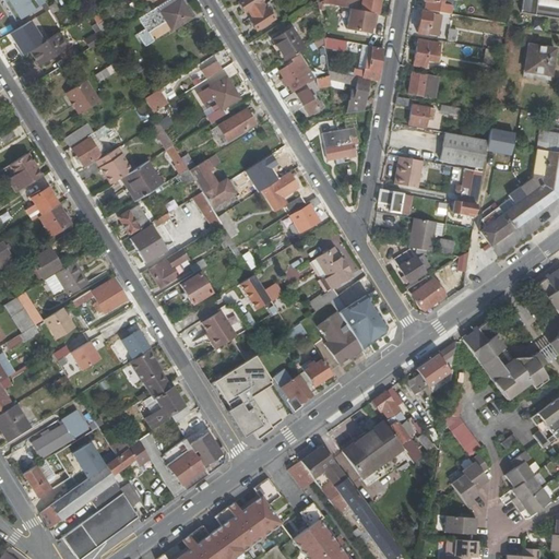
[(37,8),(32,0),(0,0),(3,6),(0,8),(0,12),(1,14),(3,19),(10,15),(14,22),(37,8)]
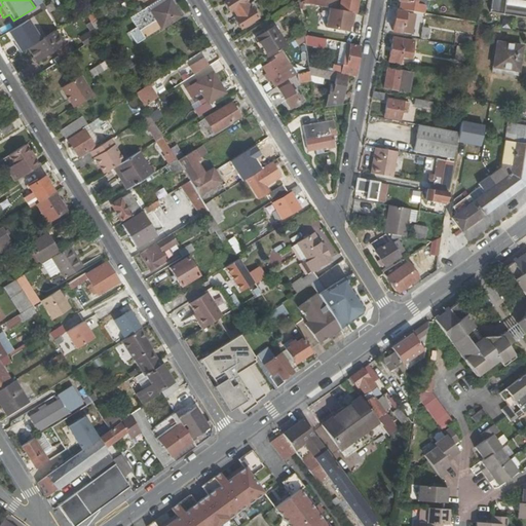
[(173,6),(167,0),(155,0),(128,17),(135,29),(127,33),(136,44),(143,40),(139,31),(154,22),(159,30),(180,17),(173,6)]
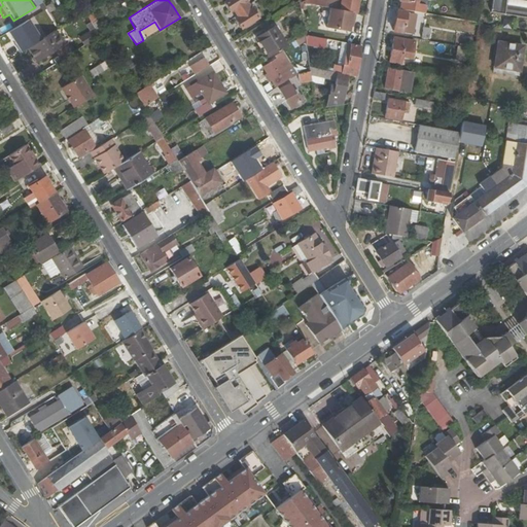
[(244,0),(226,0),(222,3),(229,13),(231,11),(233,14),(235,19),(233,21),(239,31),(257,20),(244,0)]
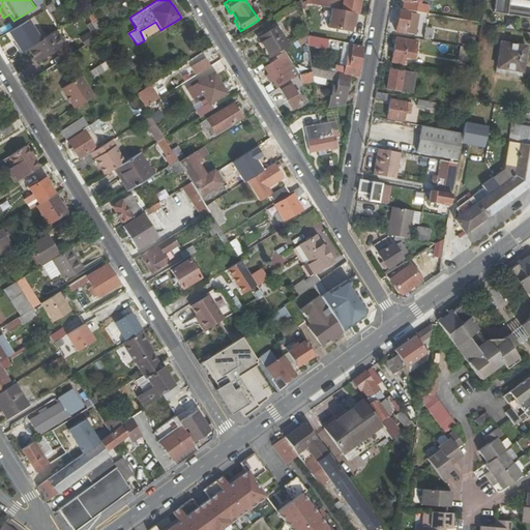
[(332,9),(358,15),(360,2),(360,0),(306,0),(302,3),(322,7),(332,9)]
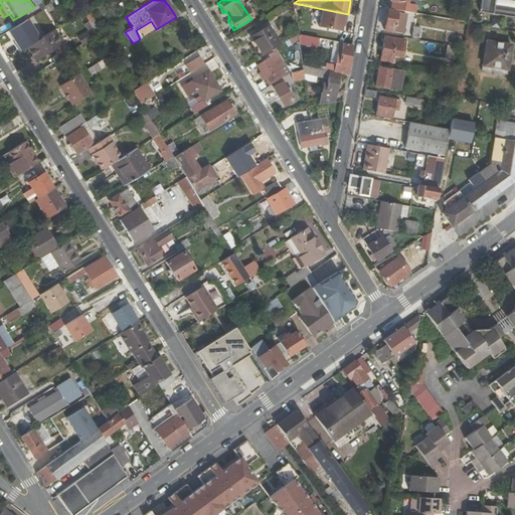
[(514,0),(481,0),(480,11),(514,16),(514,0)]
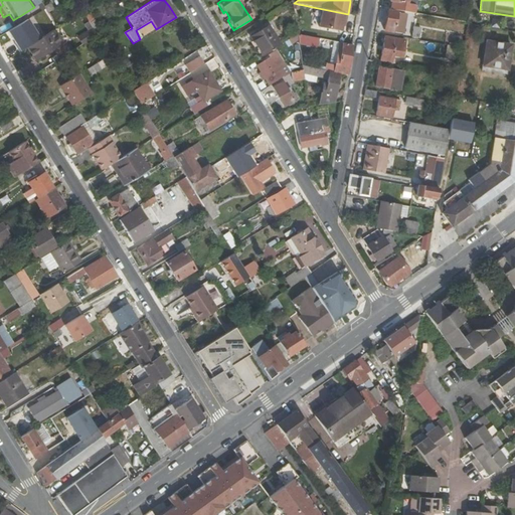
[(49,5),(43,8),(56,29),(69,20),(60,6),(53,10),(49,5)]
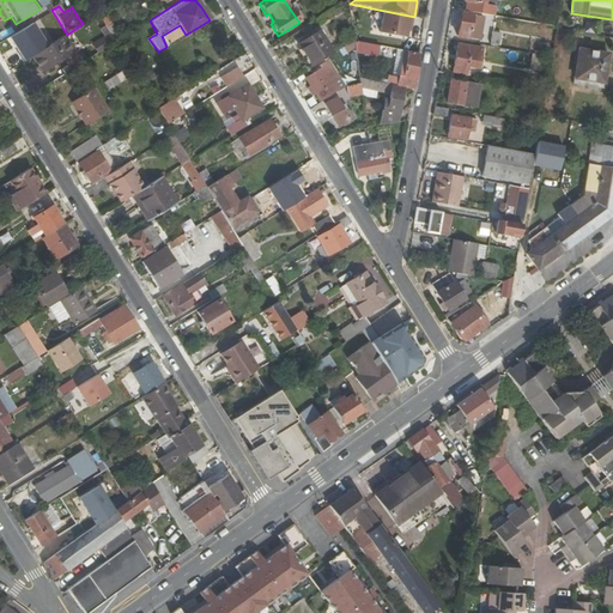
[(380,34),(406,38),(407,32),(408,25),(412,26),(414,17),(384,11),(380,34)]
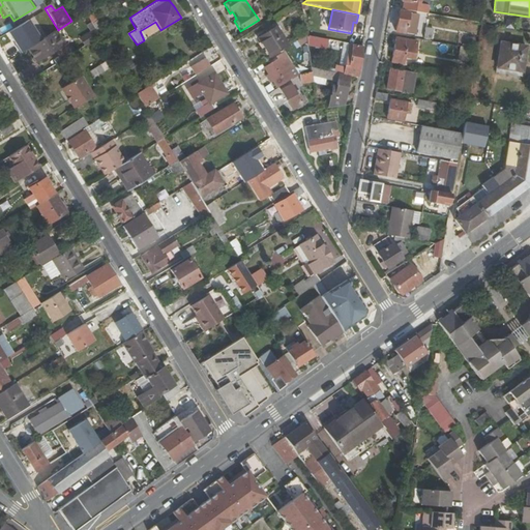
[(394,31),(414,34),(418,15),(398,11),(395,22),(394,31)]
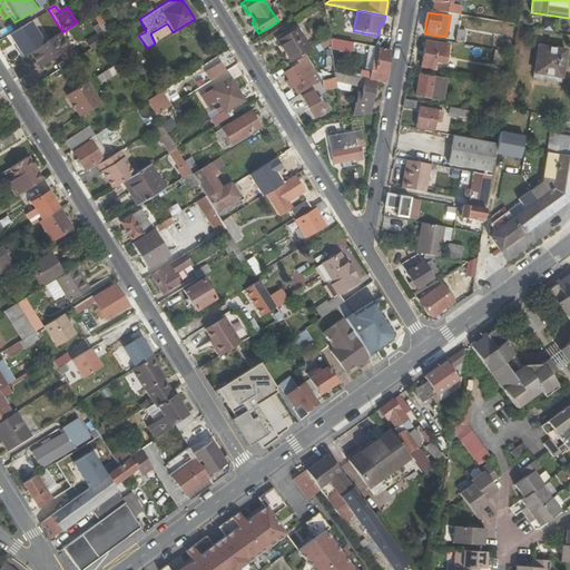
[(99,16),(92,19),(96,25),(100,31),(106,39),(111,36),(99,16)]
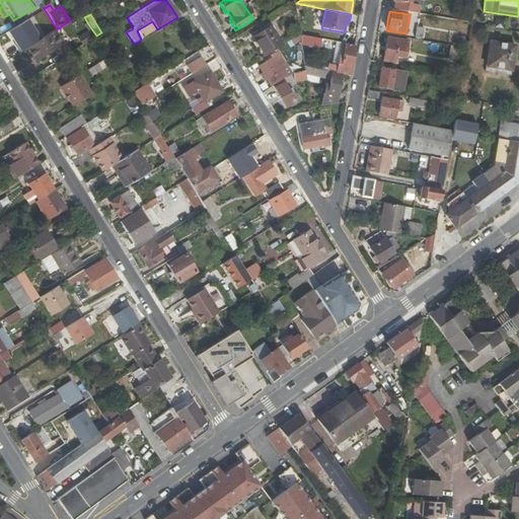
[(91,28),(87,22),(83,25),(87,31),(91,28)]
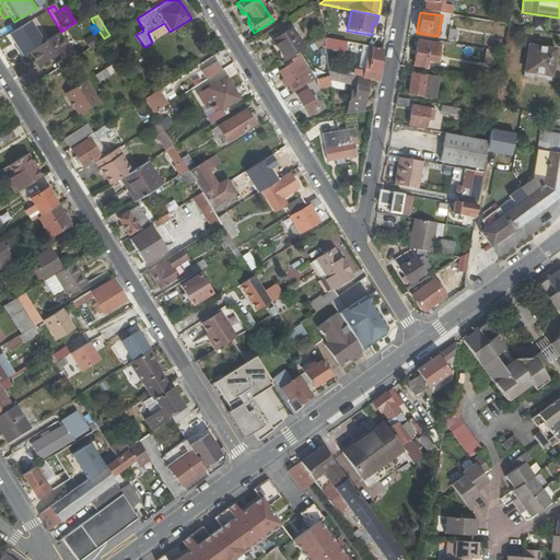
[(278,50),(284,61),(304,49),(291,28),(271,39),(278,50)]
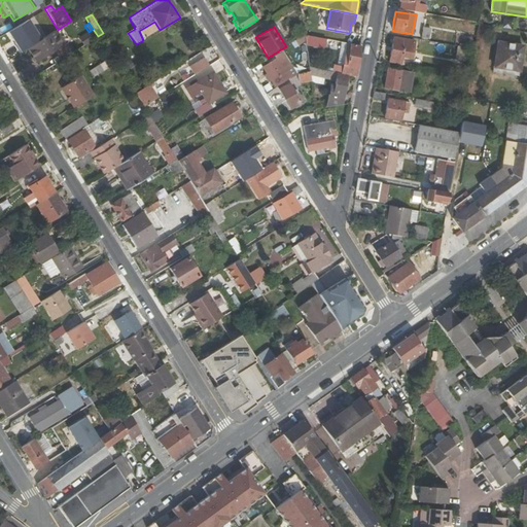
[(421,37),(428,38),(430,29),(423,28),(421,37)]
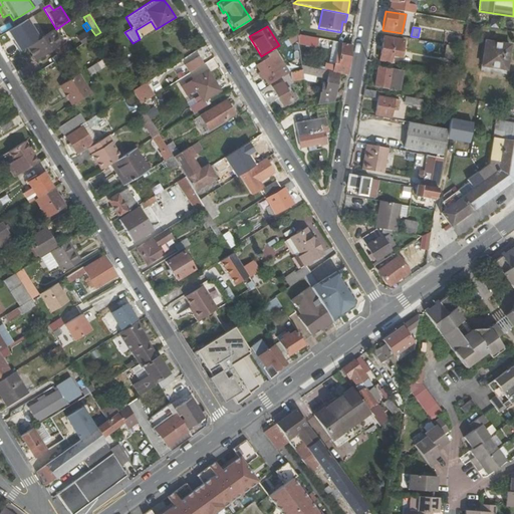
[(48,33),(50,32),(47,28),(39,32),(42,37),(48,33)]
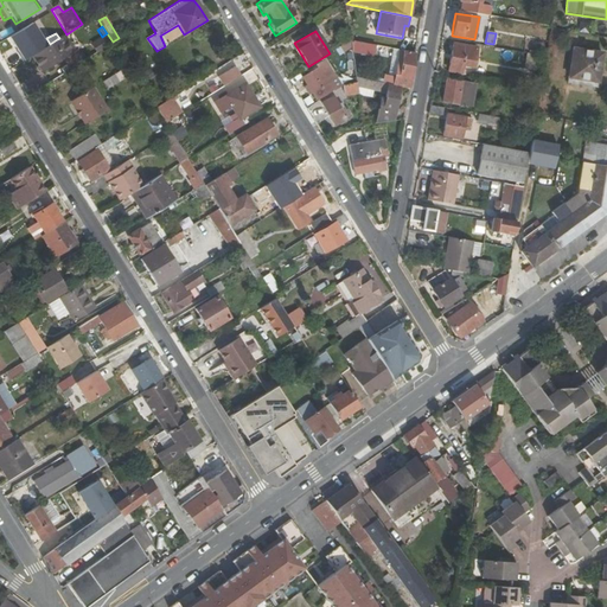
[(106,46),(113,42),(107,33),(102,37),(88,45),(94,55),(106,46)]
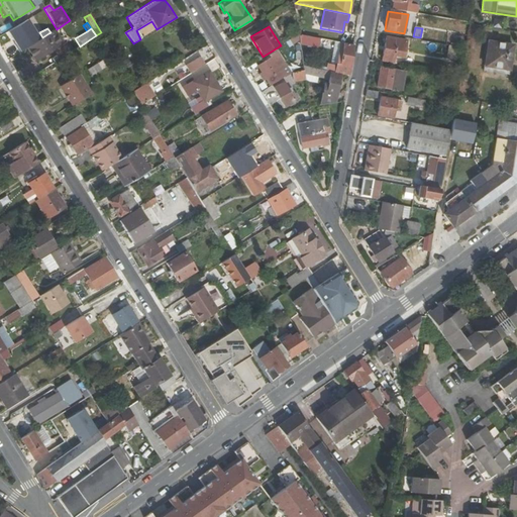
[(61,43),(57,36),(52,39),(48,33),(42,37),(27,47),(35,60),(61,43)]
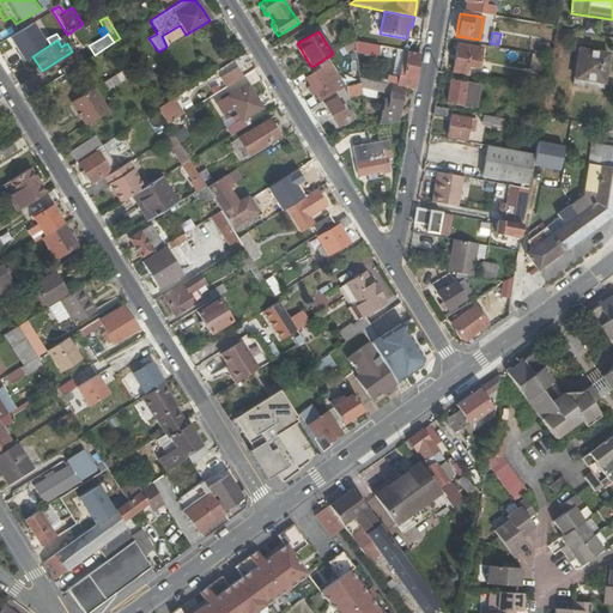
[(370,55),(372,46),(353,42),(354,52),(370,55)]
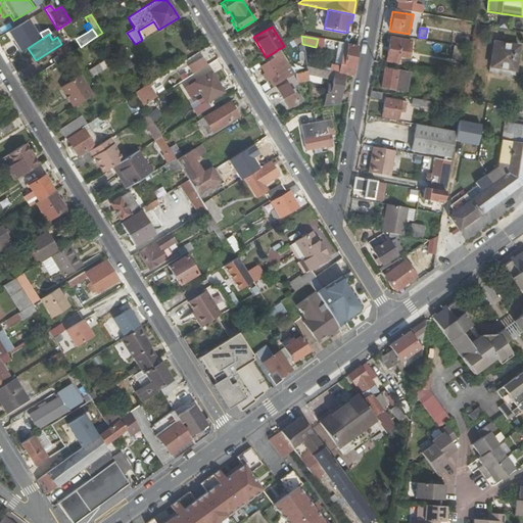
[(410,41),(389,38),(387,50),(385,61),(397,63),(398,57),(407,58),(410,41)]
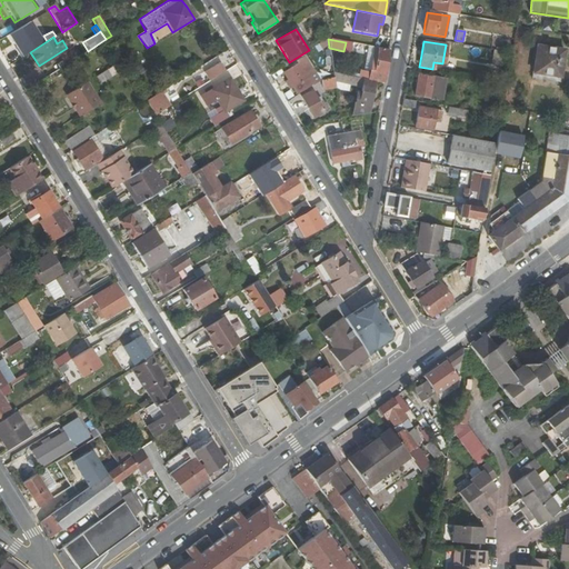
[(357,78),(373,82),(382,83),(385,68),(388,50),(363,46),(357,78)]
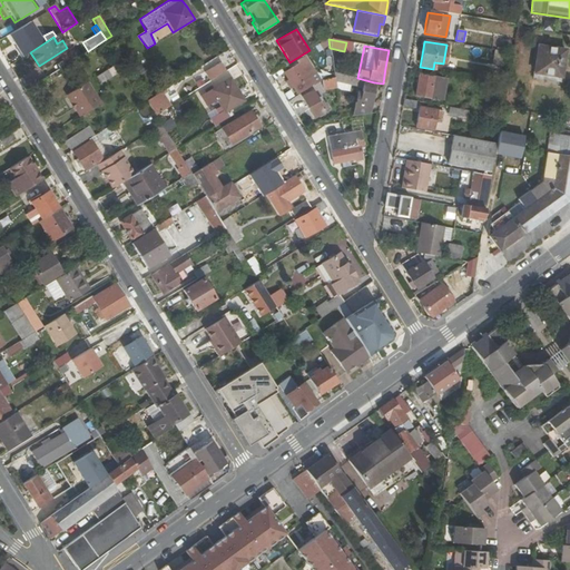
[(532,74),(561,78),(566,50),(537,46),(532,74)]
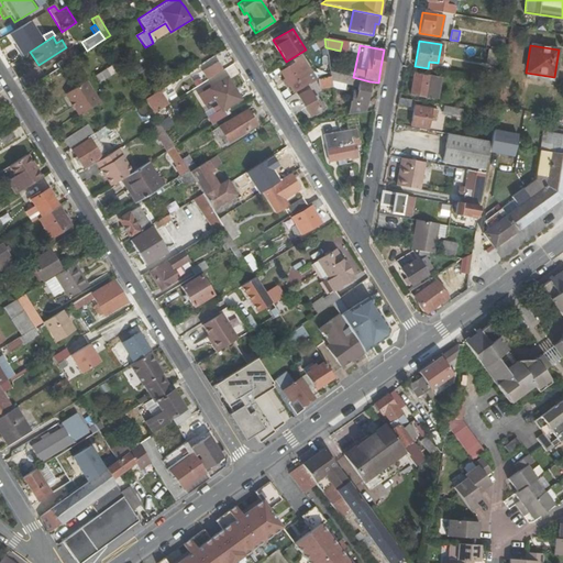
[(124,59),(117,46),(111,51),(119,63),(124,59)]
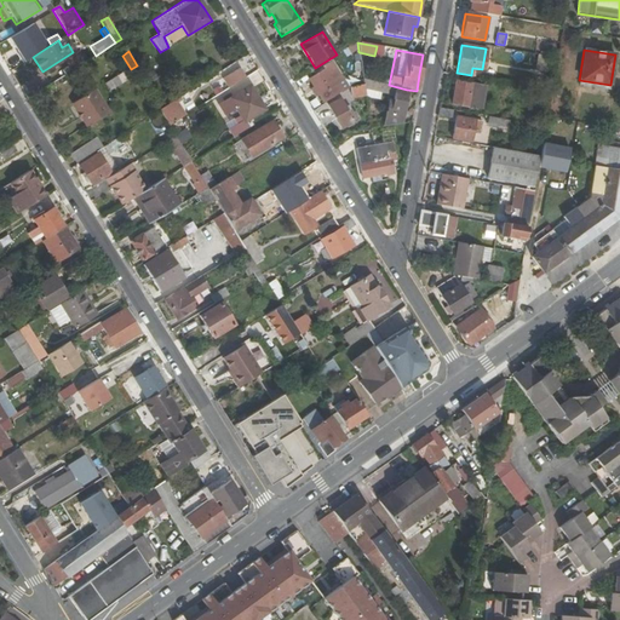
[(546,73),(549,56),(538,55),(535,72),(546,73)]
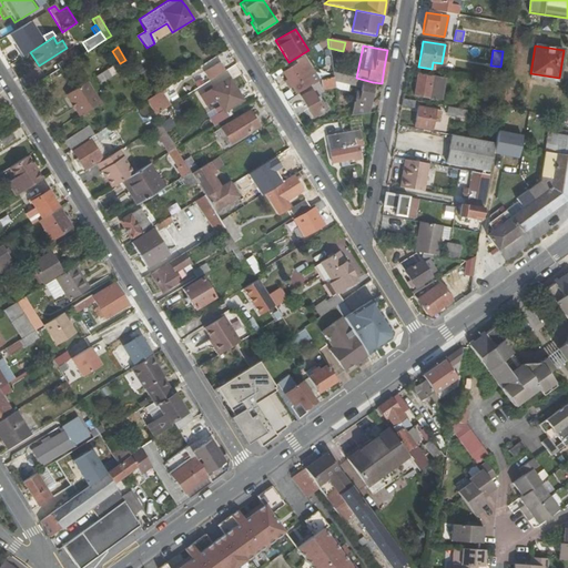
[(292,88),(296,95),(312,85),(306,77),(311,73),(306,68),(302,70),(297,63),(283,73),(286,80),(283,82),(286,85),(288,90),(292,88)]
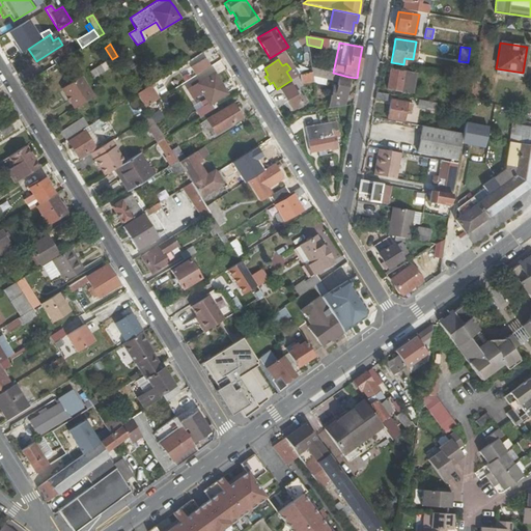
[(192,68),(196,76),(210,67),(204,60),(192,68)]
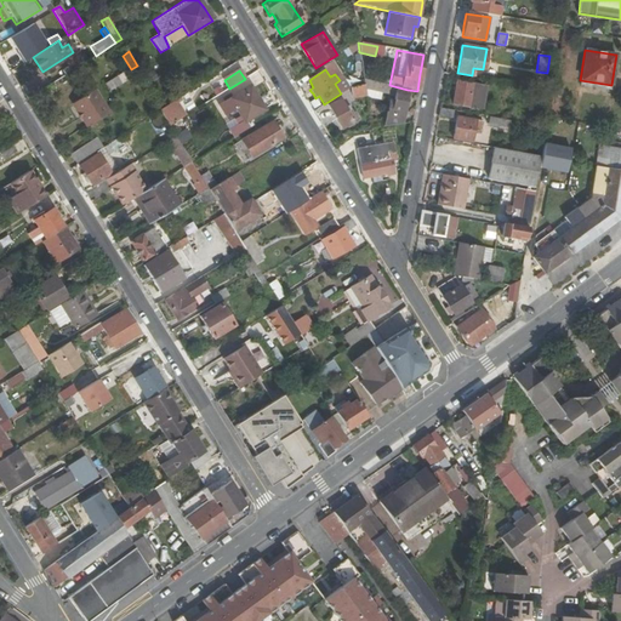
[(129,79),(127,78),(124,72),(104,85),(109,92),(129,79)]
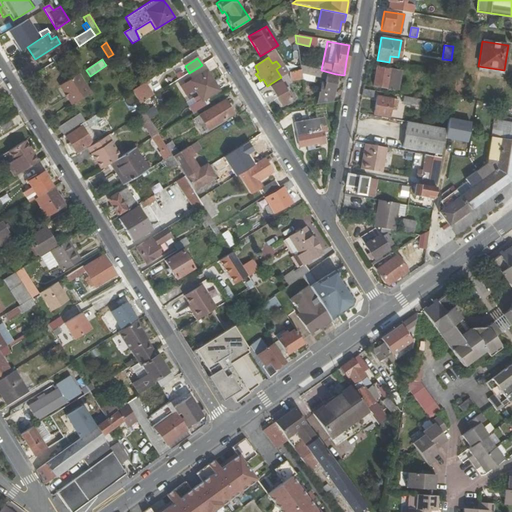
[(334,88),(336,74),(332,73),(321,70),(299,66),(300,72),(301,79),(301,81),(313,82),(313,78),(324,79),(324,83),(320,83),(316,105),(331,103),(334,88)]
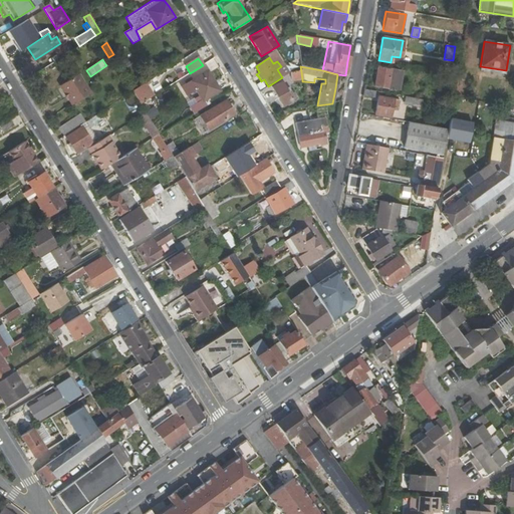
[(374,86),(398,90),(402,71),(377,67),(376,76),(374,86)]
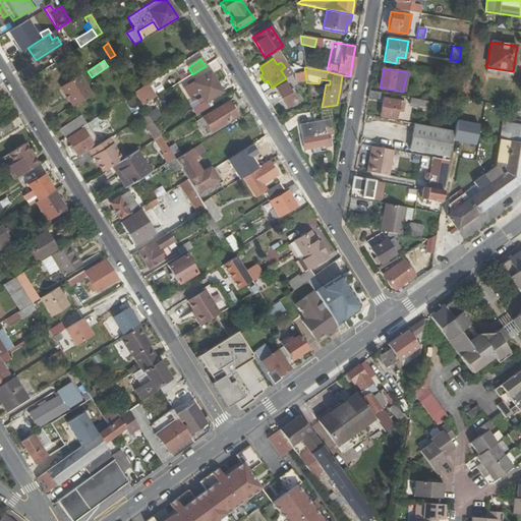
[(216,82),(210,72),(192,83),(205,104),(222,93),(216,82)]
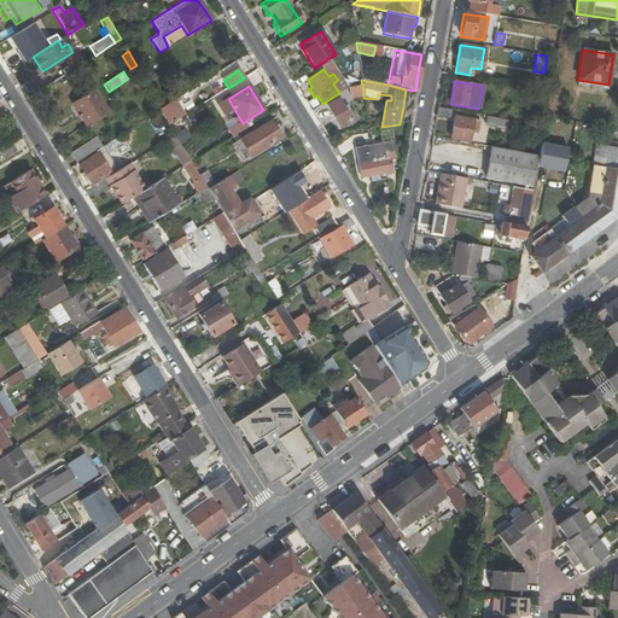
[(351,97),(363,95),(362,87),(350,89),(351,97)]
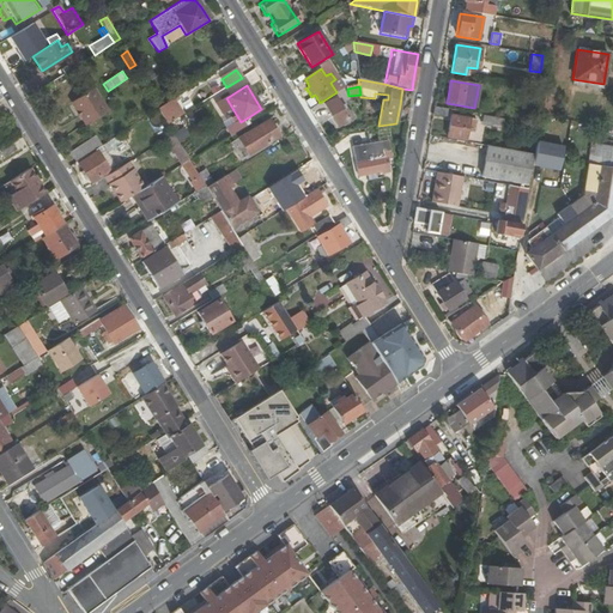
[(85,126),(107,111),(93,90),(72,103),(85,126)]
